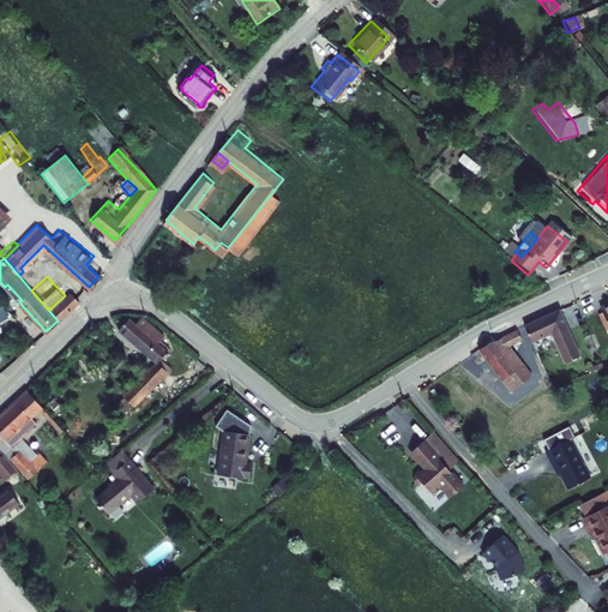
[(65,295),(50,309),(59,319),(79,300),(70,291),(65,295)]
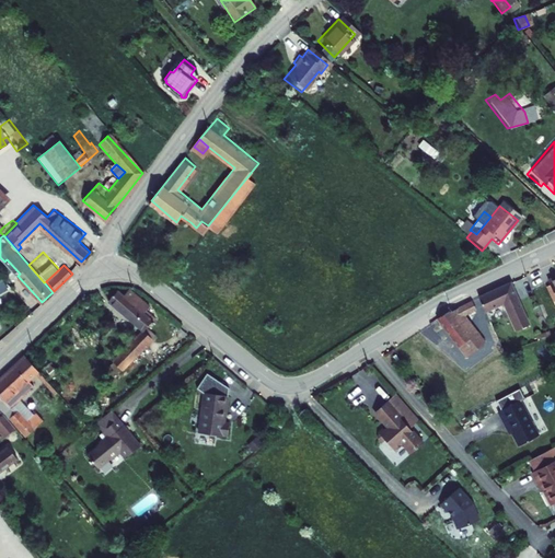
[(554,276),(541,282),(552,305),(554,303),(554,276)]
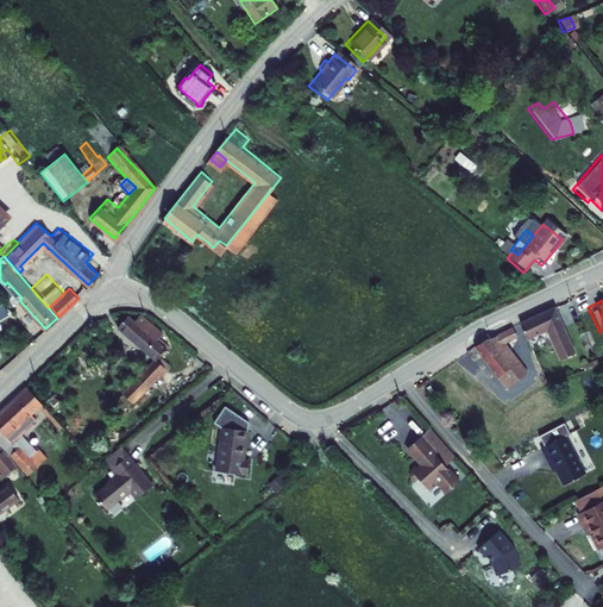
[(546,311),(523,323),(529,333),(548,324),(558,344),(564,358),(580,350),(558,305),(546,311)]
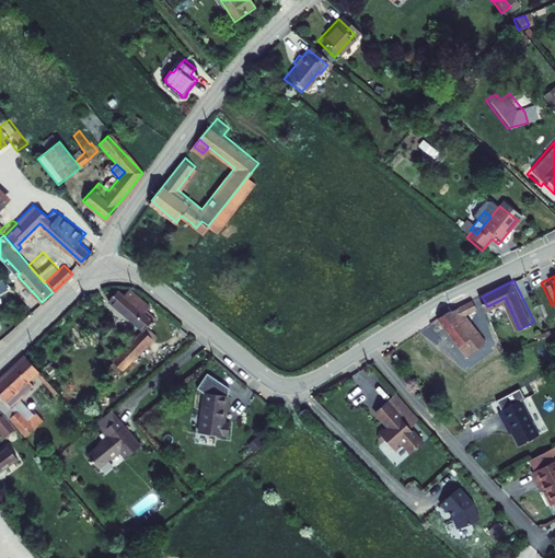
[(118,288),(110,298),(143,327),(152,317),(146,310),(151,303),(130,286),(124,293),(118,288)]
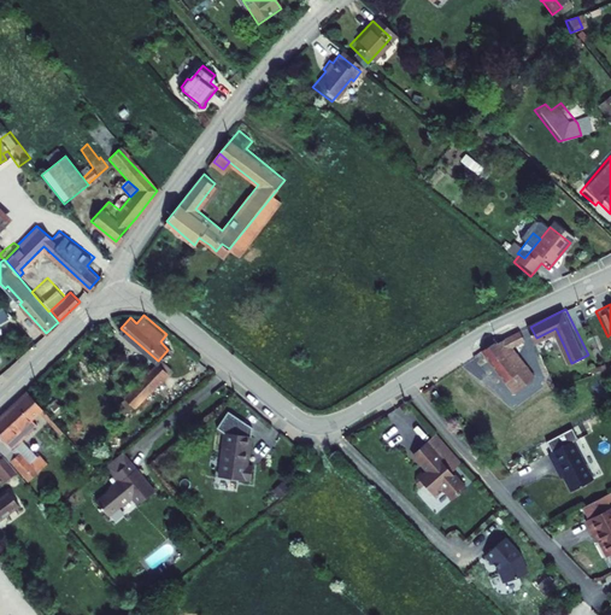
[(522,328),(482,349),(505,380),(520,373),(523,358),(513,344),(527,338),(522,328)]
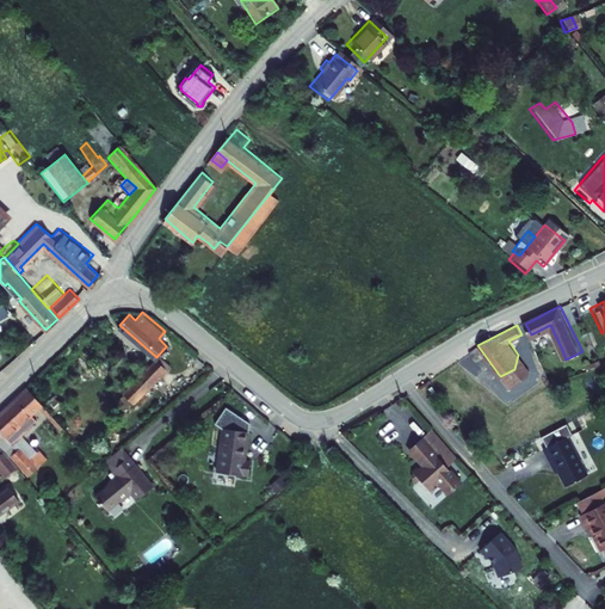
[(532,373),(518,355),(514,369),(500,376),(510,388),(532,373)]
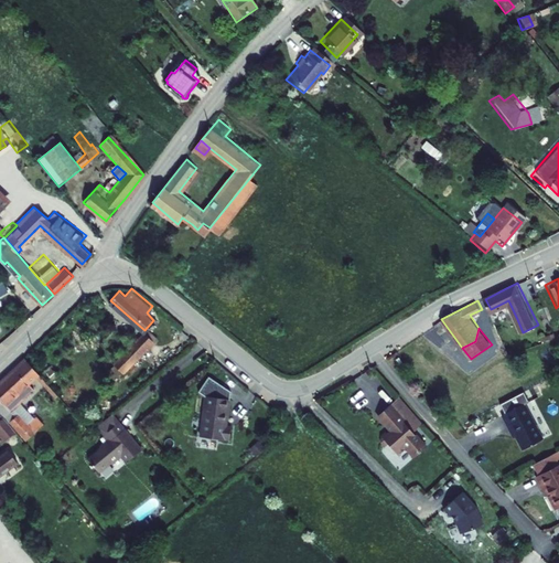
[(144,330),(138,337),(147,344),(152,338),(144,330)]
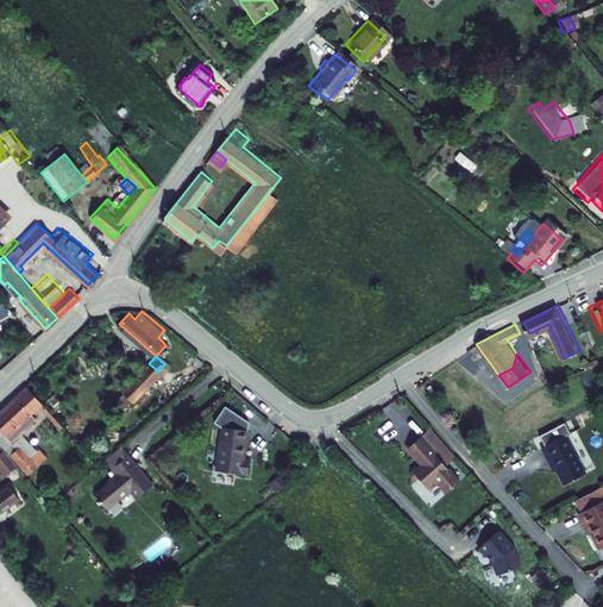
[(149,363),(123,389),(132,399),(139,390),(152,377),(158,371),(149,363)]
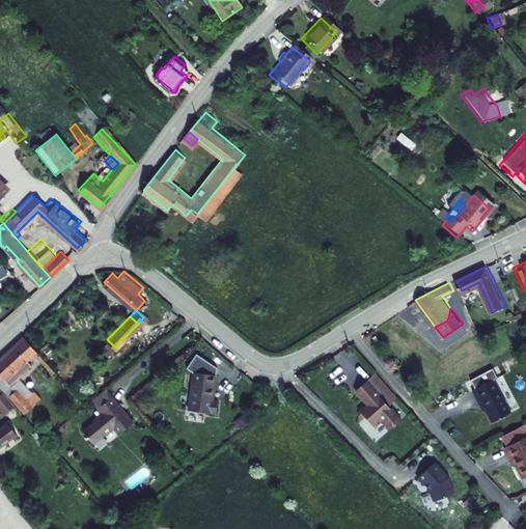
[(470,333),(463,324),(443,337),(448,343),(470,333)]
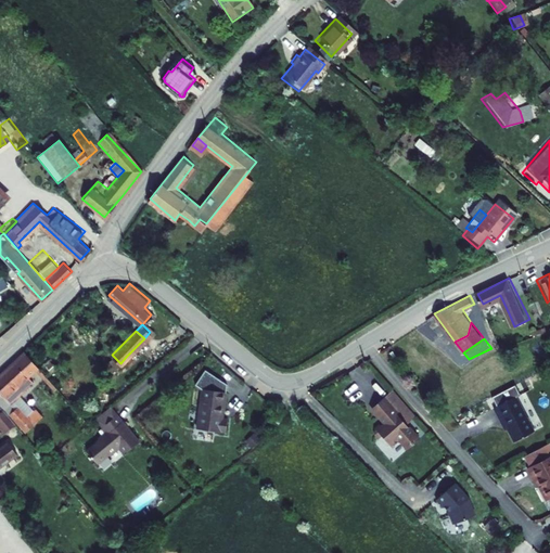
[(493,349),(491,348),(469,359),(473,364),(493,349)]
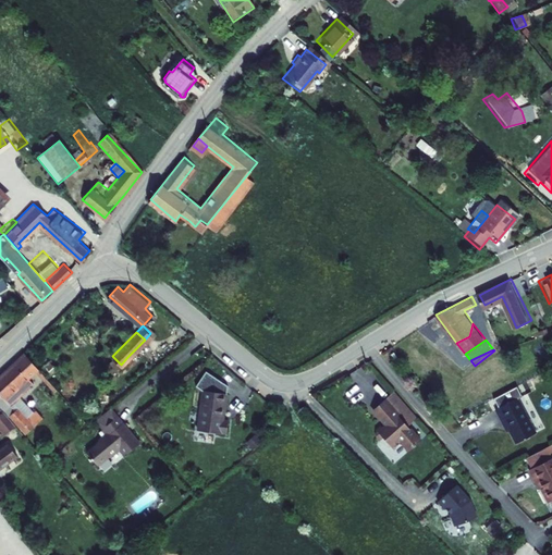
[(0,406),(9,416),(13,421),(24,431),(25,432),(43,416),(35,407),(33,409),(20,395),(44,374),(25,353),(0,374),(0,406)]
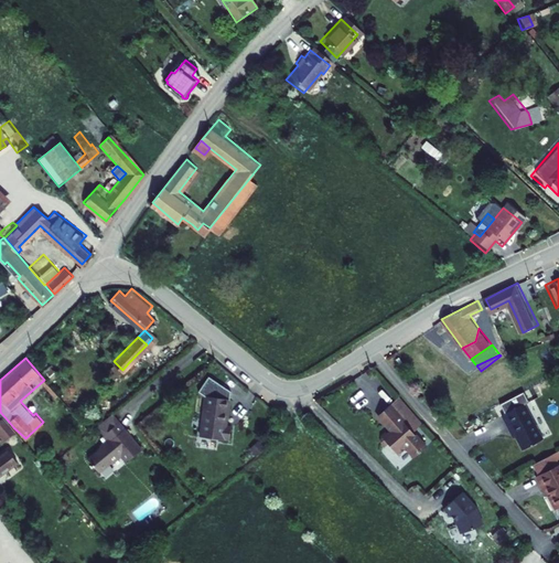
[(226,395),(204,380),(193,395),(201,399),(195,441),(225,444),(227,431),(222,429),(226,395)]
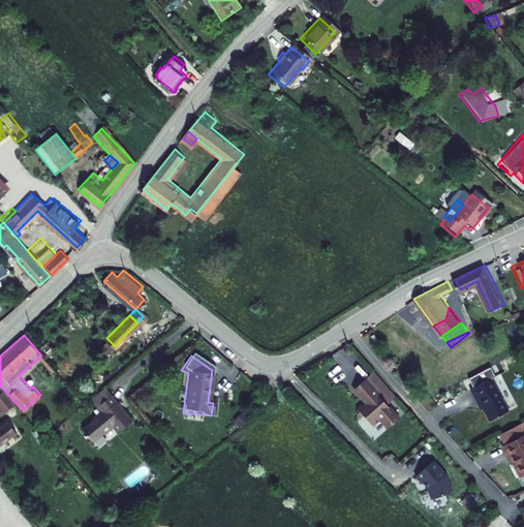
[(360,382),(374,398),(382,390),(369,374),(360,382)]
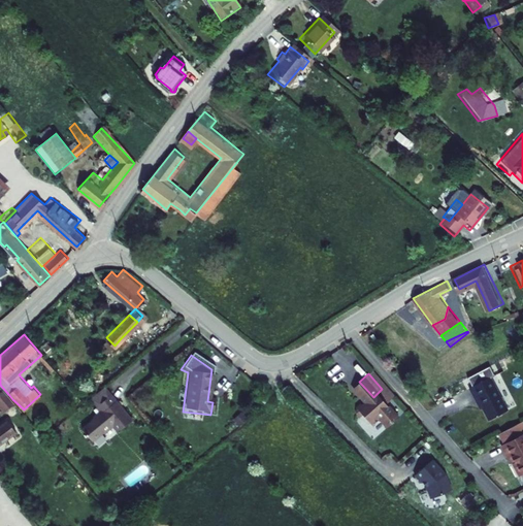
[(491,376),(469,388),(476,401),(479,400),(488,421),(509,411),(491,376)]
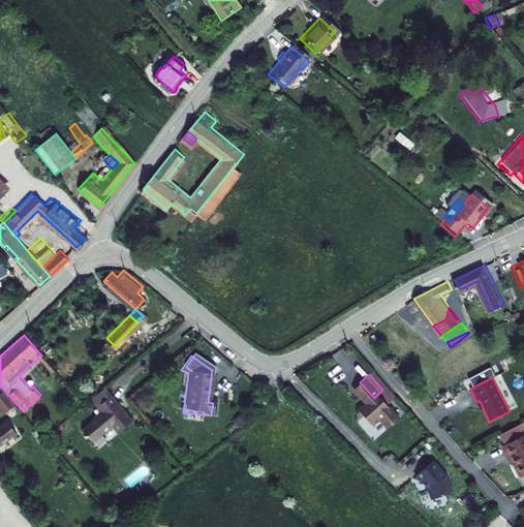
[(374,398),(360,382),(349,392),(362,406),(359,409),(358,408),(353,411),(353,416),(357,421),(360,417),(369,429),(376,422),(384,430),(395,421),(374,398)]
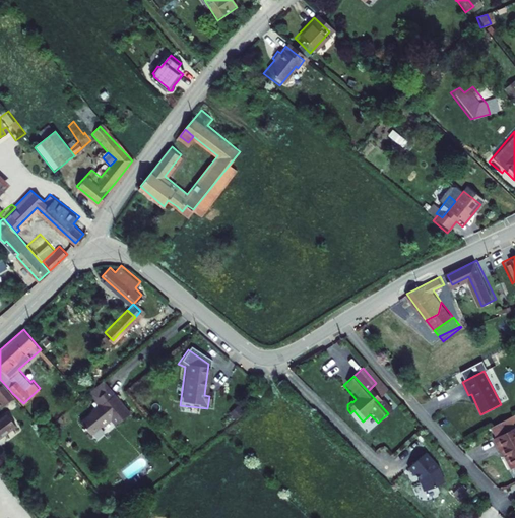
[(8,388),(0,379),(0,405),(12,393),(8,388)]
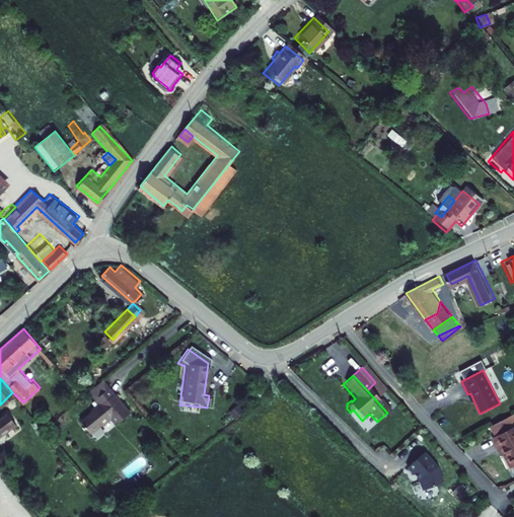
[(105,386),(99,379),(85,390),(92,398),(105,386)]
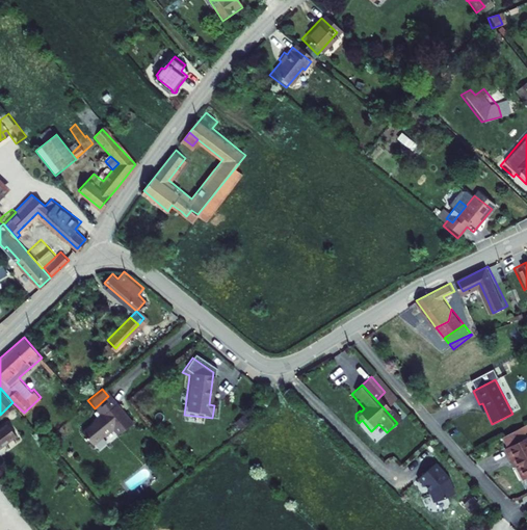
[(131,422),(108,396),(95,408),(100,414),(97,416),(94,416),(94,419),(80,430),(90,442),(101,432),(102,428),(106,425),(109,425),(117,434),(131,422)]
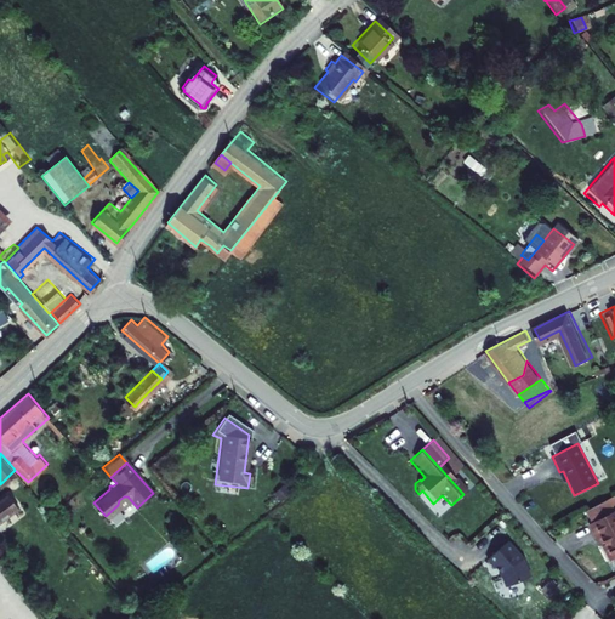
[(0,521),(20,505),(12,497),(9,493),(0,499),(0,521)]
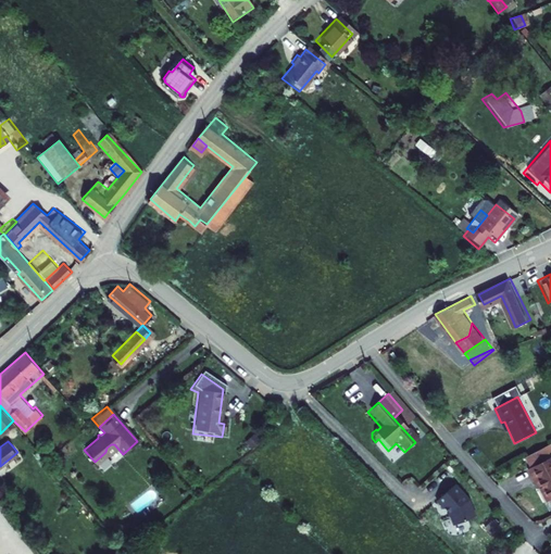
[(550,456),(530,467),(537,481),(543,477),(547,483),(541,486),(549,500),(550,499),(550,456)]
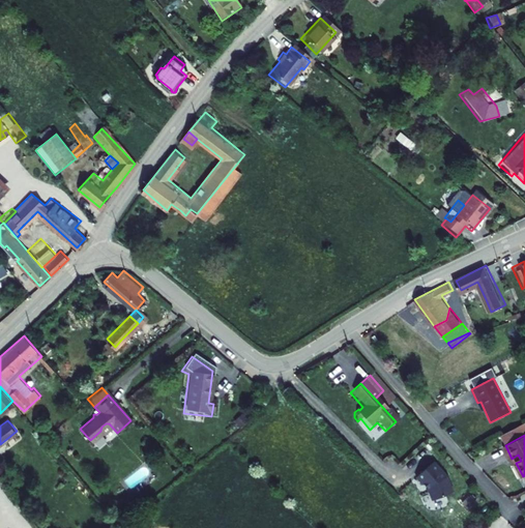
[(430,463),(412,478),(419,486),(420,484),(426,490),(430,501),(449,494),(443,477),(430,463)]
